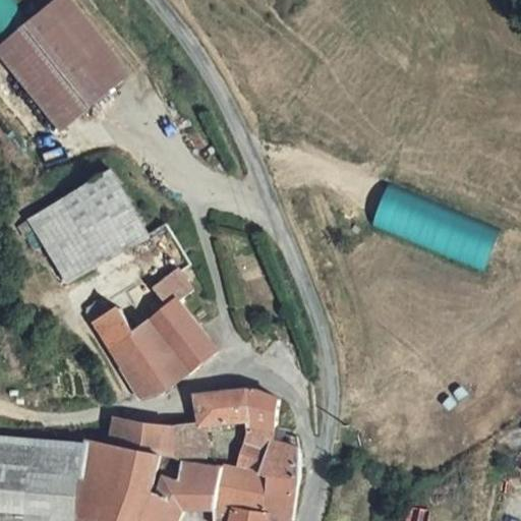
[(69,0),(55,0),(0,45),(0,59),(60,132),(131,74),(69,0)]
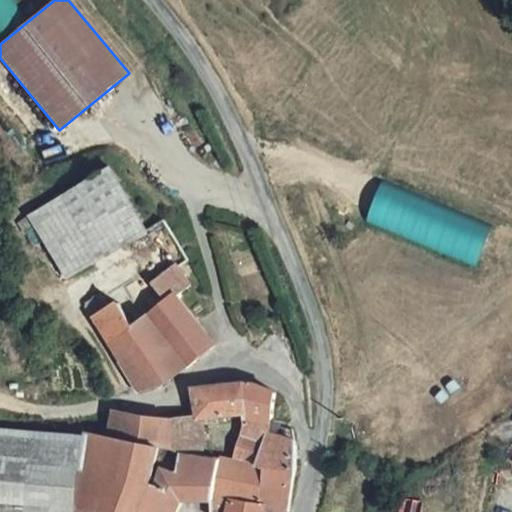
[(147,233),(109,168),(26,215),(64,281),(147,233)]
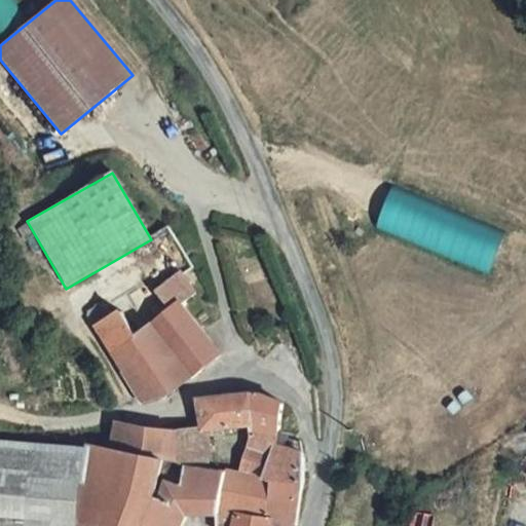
[(153,291),(166,309),(178,301),(181,305),(197,295),(180,271),(153,291)]
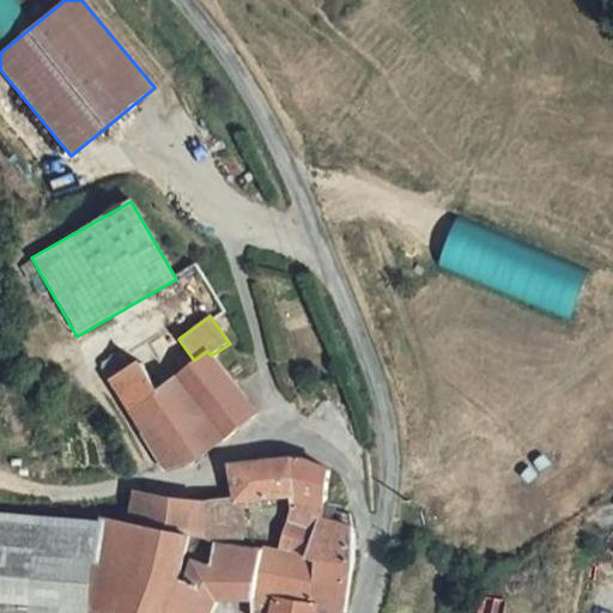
[(258,414),(211,356),(207,351),(194,360),(158,388),(143,363),(109,382),(164,472),(186,467),(196,461),(258,414)]
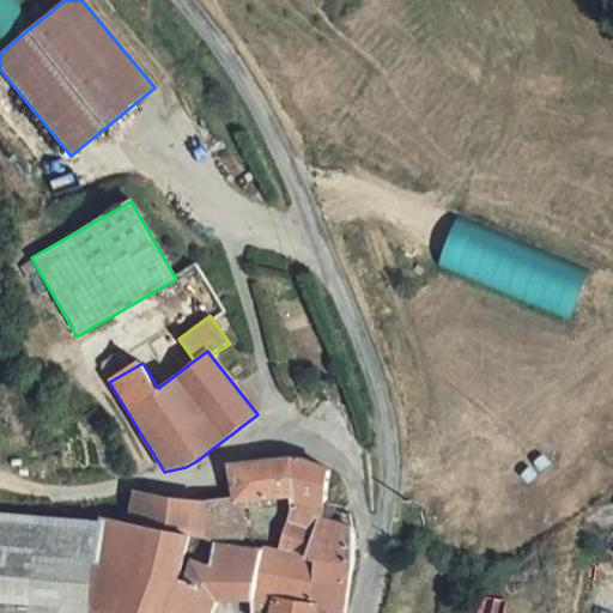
[(240,468),(248,498),(259,498),(305,495),(309,502),(339,507),(344,474),(317,459),(240,468)]
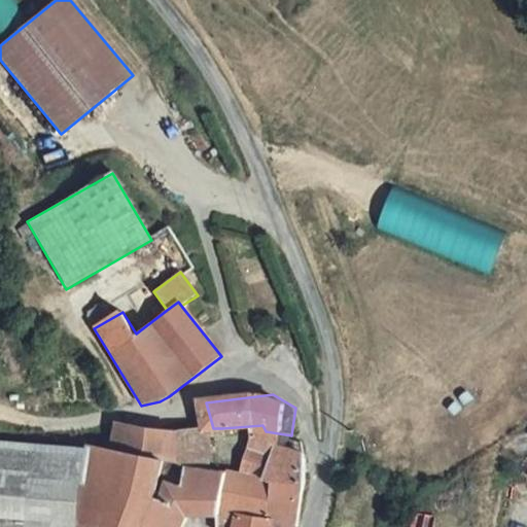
[(196,461),(222,465),(222,428),(213,428),(200,429),(196,461)]
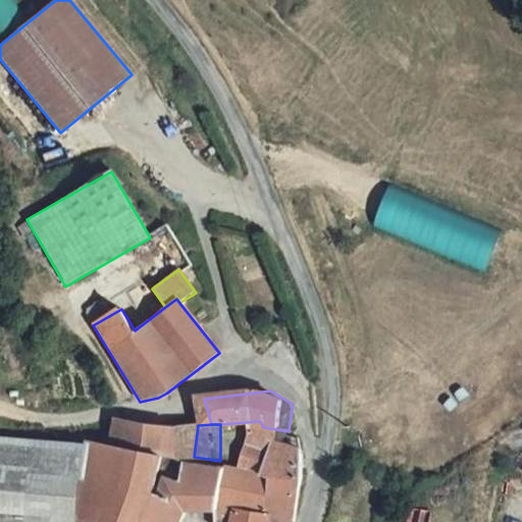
[(263,427),(262,444),(285,449),(286,439),(289,431),(263,427)]
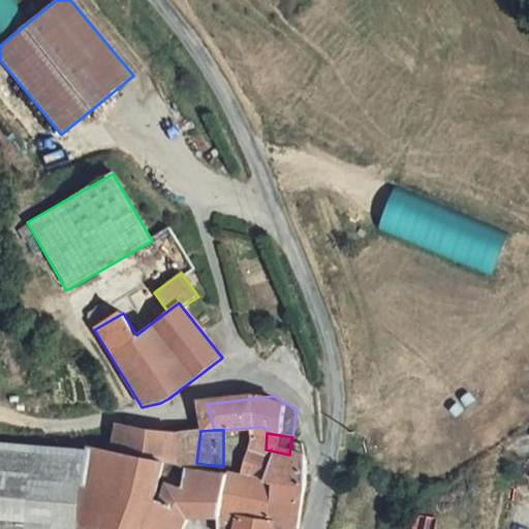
[(118,528),(125,447),(101,444),(95,528),(118,528)]
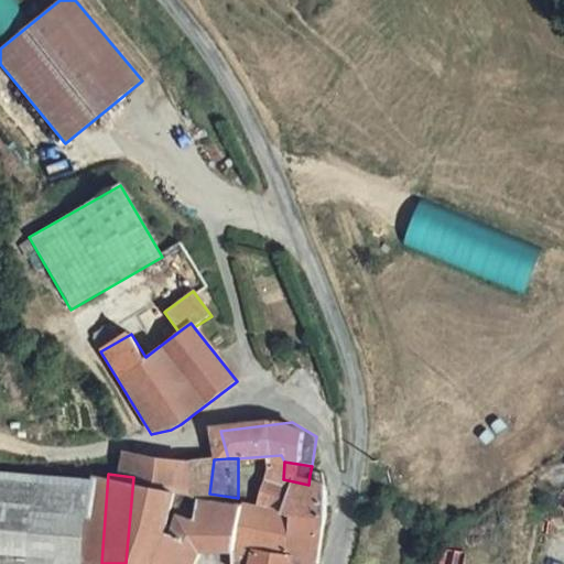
[(300,563),(302,556),(320,561),(332,499),(329,478),(310,475),(308,485),(303,508),(290,563),(300,563)]
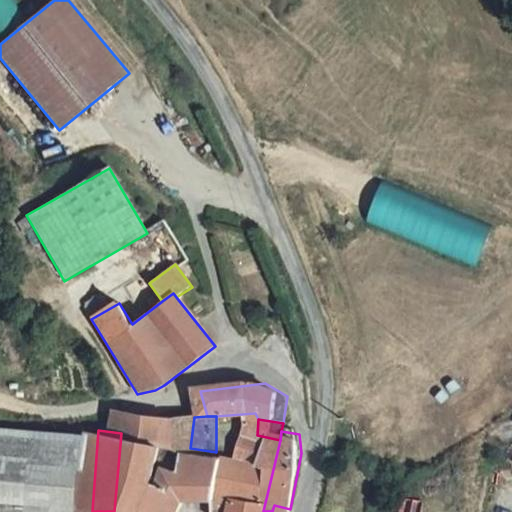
[(0,433),(0,464),(38,466),(91,467),(92,437),(0,433)]
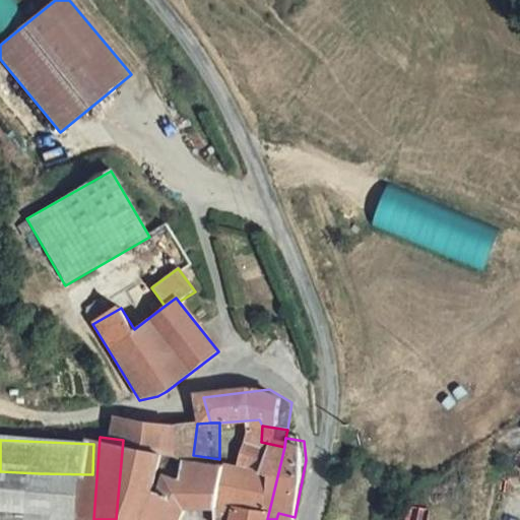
[(164,489),(171,452),(123,440),(116,519),(174,519),(177,515),(187,518),(191,500),(190,494),(164,489)]
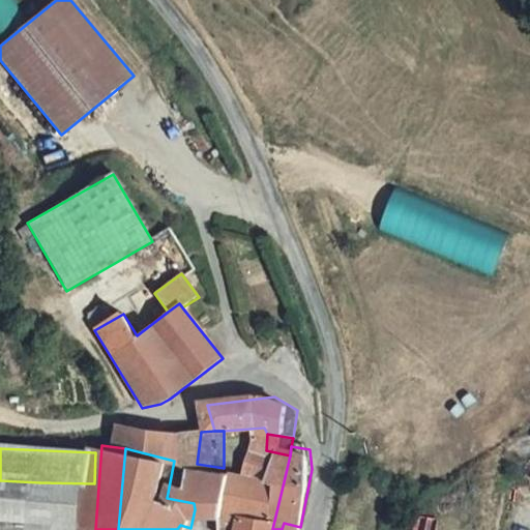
[(210,512),(232,516),(239,470),(224,468),(197,464),(196,479),(195,488),(194,503),(195,509),(210,512)]
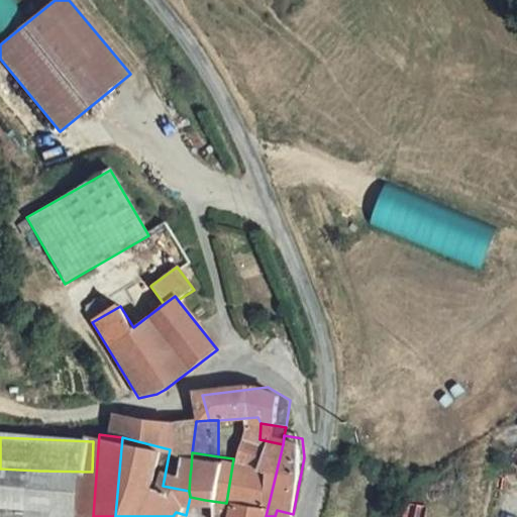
[(266,516),(278,466),(233,458),(226,503),(225,515),(232,516),(266,516)]
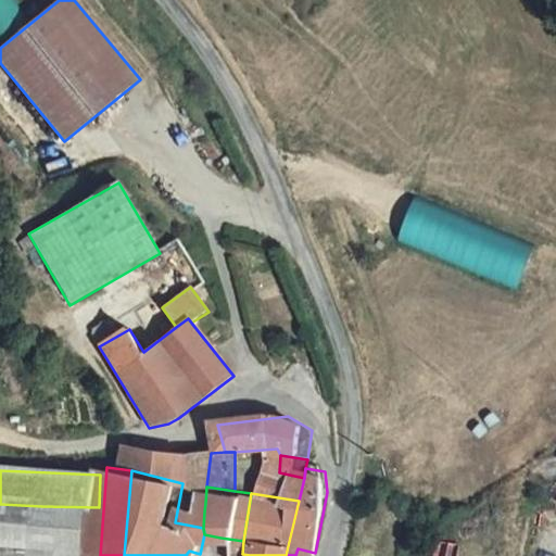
[(41,506),(0,504),(0,531),(5,532),(4,544),(39,546),(41,506)]
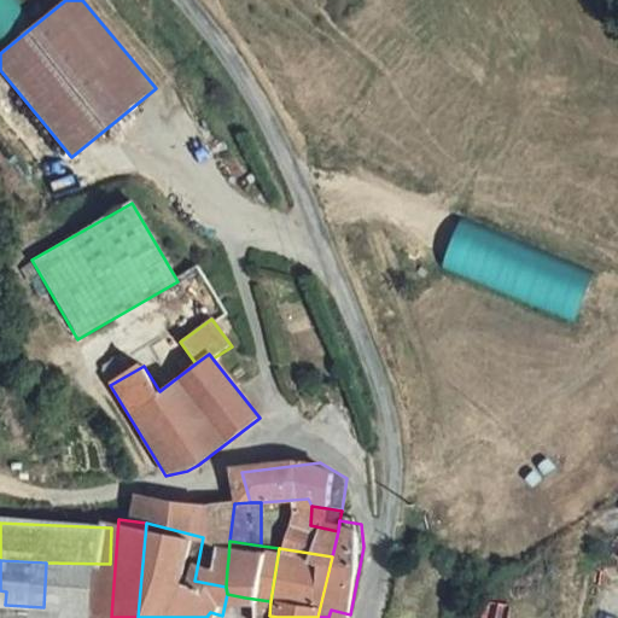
[(278,617),(269,616),(270,601),(245,598),(242,617),(278,617)]
